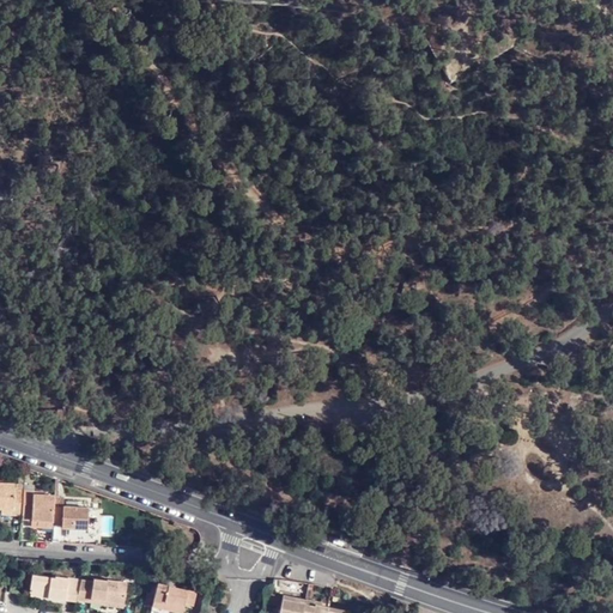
[(2,481),(0,481),(0,508),(0,509),(11,509),(11,515),(20,516),(22,490),(12,489),(13,483),(2,481)]
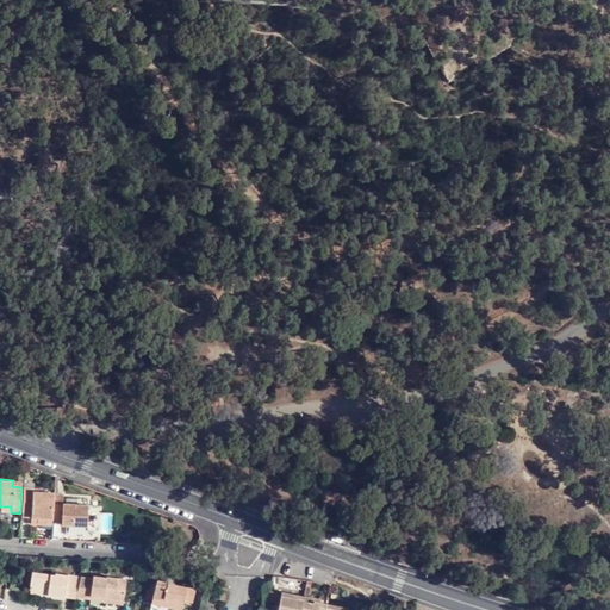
[(32,487),(22,487),(20,514),(20,516),(30,517),(36,517),(50,518),(51,504),(53,492),(42,492),(32,492),(32,487)]
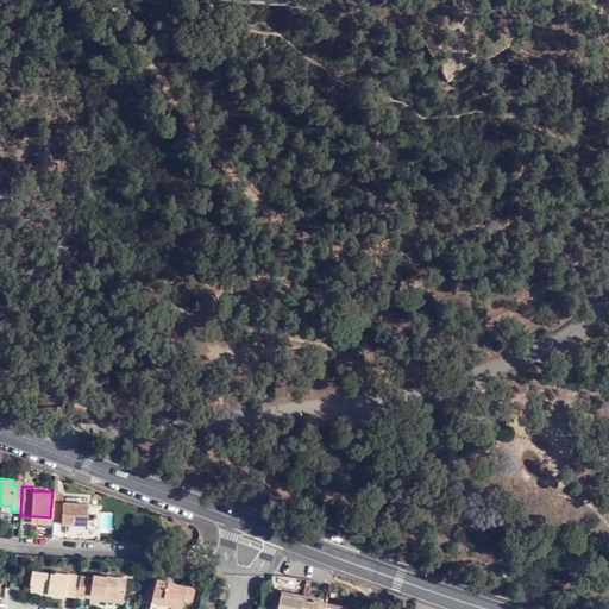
[(61,520),(61,504),(51,503),(50,518),(50,519),(61,520)]
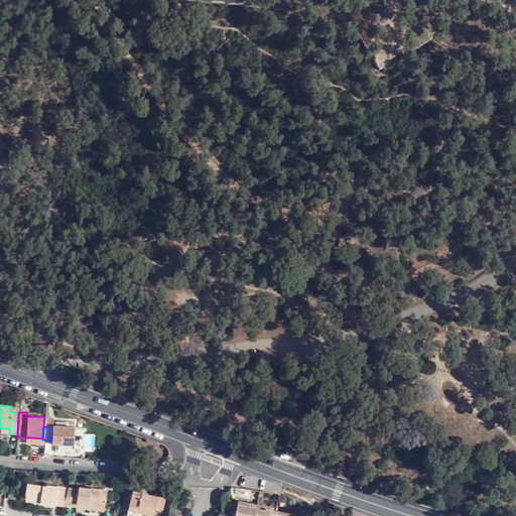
[(74,428),(51,427),(51,440),(50,444),(72,445),(73,438),(74,428)]
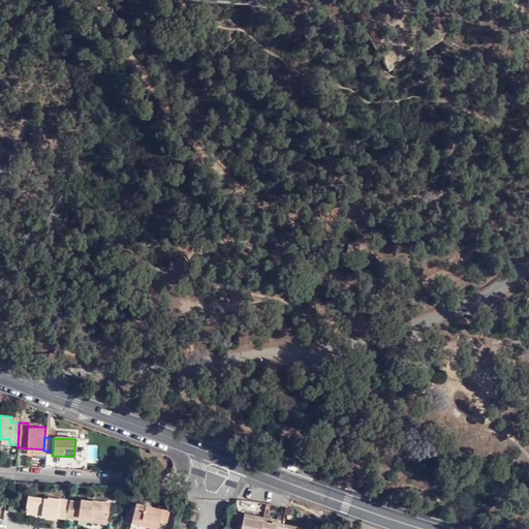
[(24,512),(25,512),(43,515),(42,517),(54,519),(54,518),(56,499),(45,498),(44,499),(26,497),(24,512)]
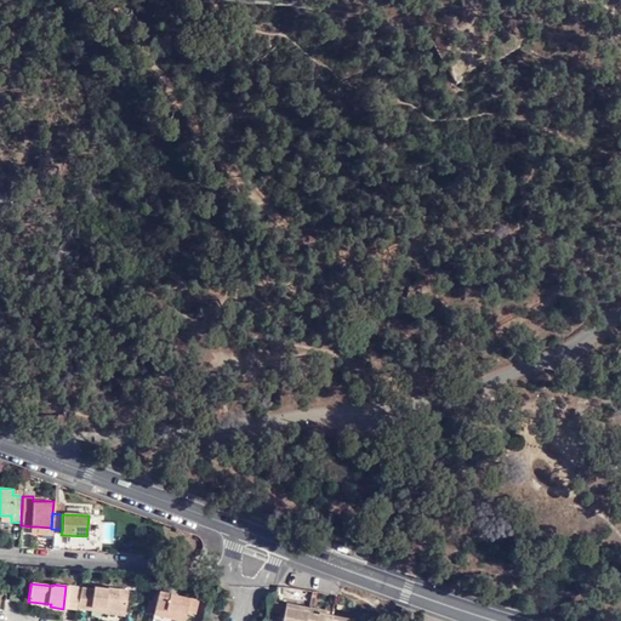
[(63,608),(77,609),(80,588),(66,586),(63,608)]
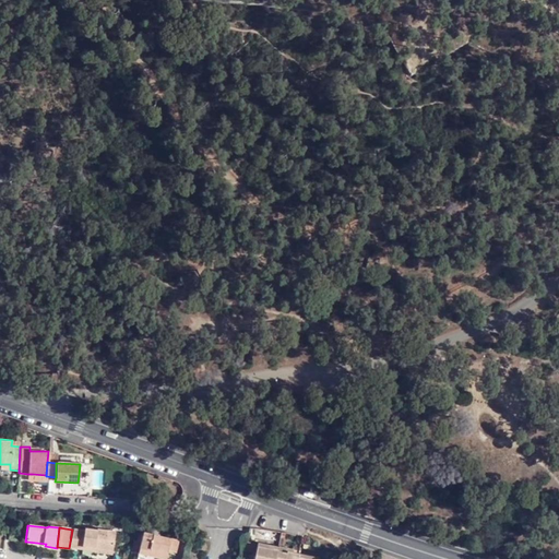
[(93,549),(111,551),(114,532),(96,528),(95,531),(83,528),(83,531),(72,530),(69,548),(82,549),(82,544),(93,545),(93,549)]
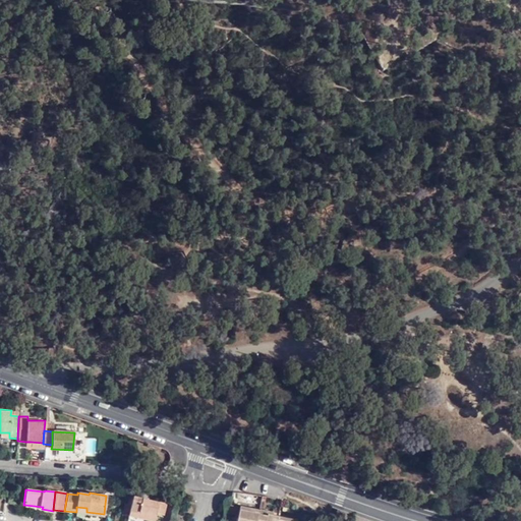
[(146,514),(145,518),(155,520),(157,513),(164,514),(166,504),(132,497),(129,511),(146,514)]
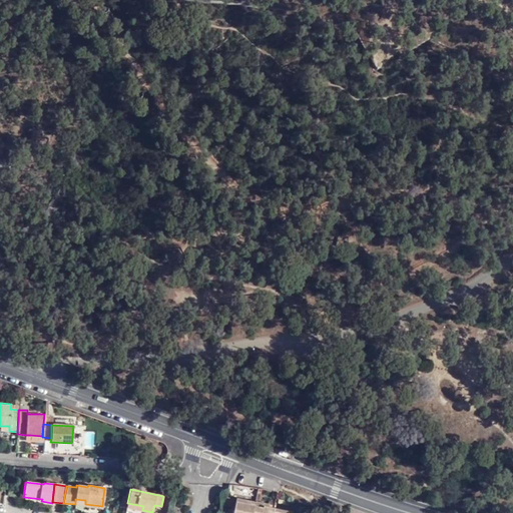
[(234,501),(231,512),(251,512),(253,504),(234,501)]
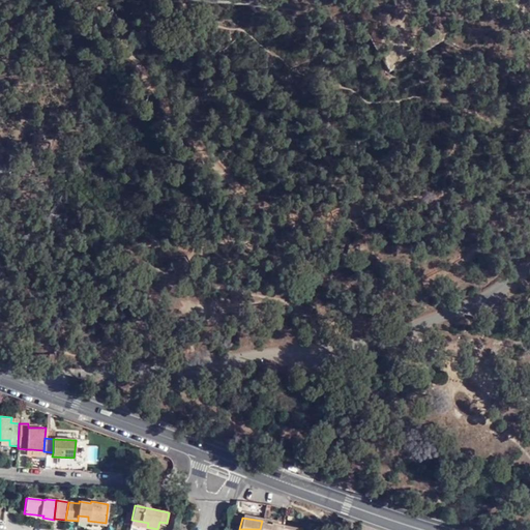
[(281,529),(282,528),(282,527),(275,526),(271,525),(272,522),(262,520),(262,521),(260,529),(281,529)]
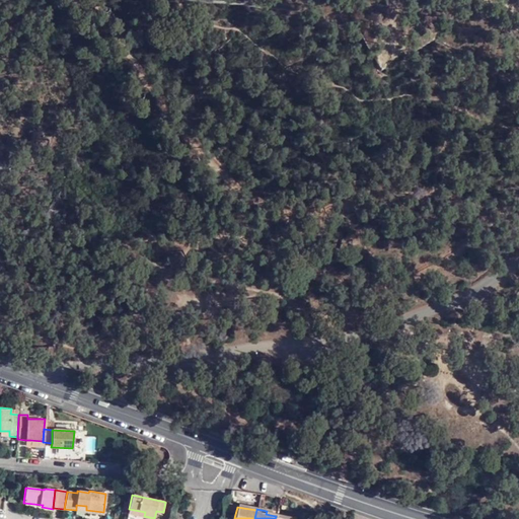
All buildings are outlined.
